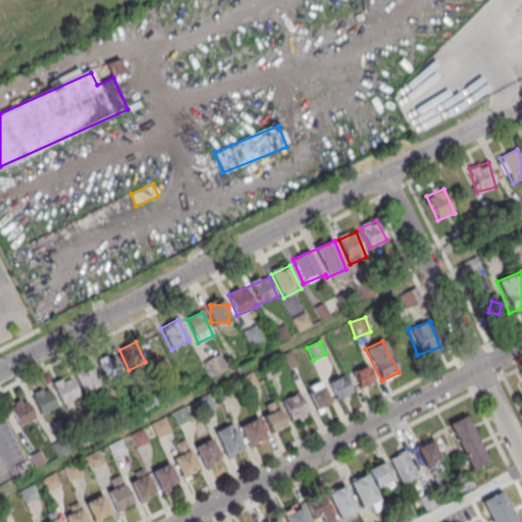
[(111,381),(123,370),(110,356),(98,367),(111,381)]
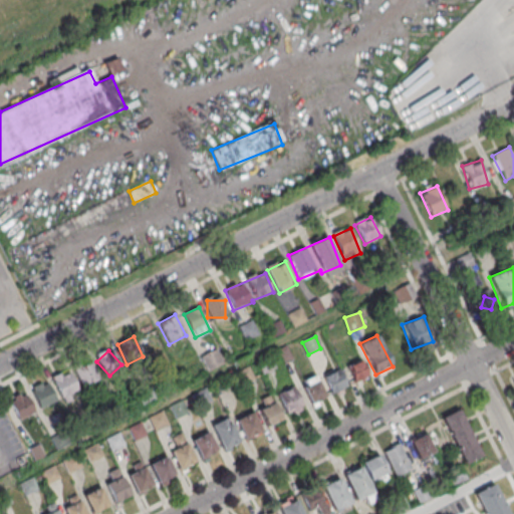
[(223,365),(217,350),(201,357),(207,371),(223,365)]
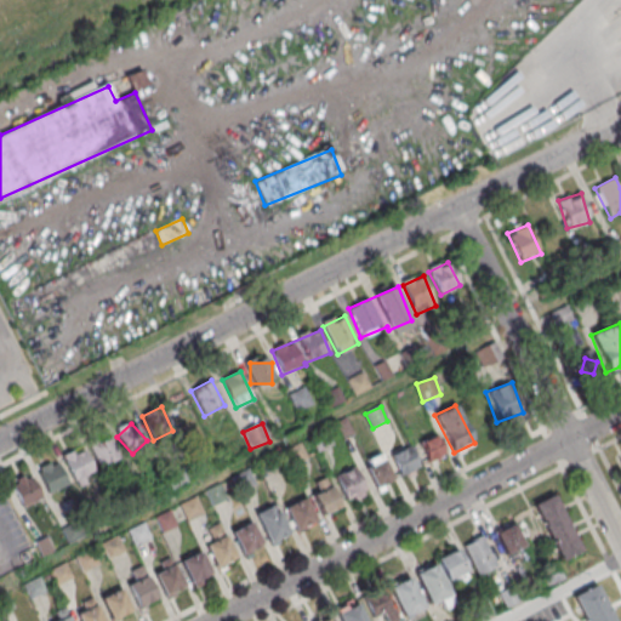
[(417,444),(428,462),(445,454),(434,434),(417,444)]
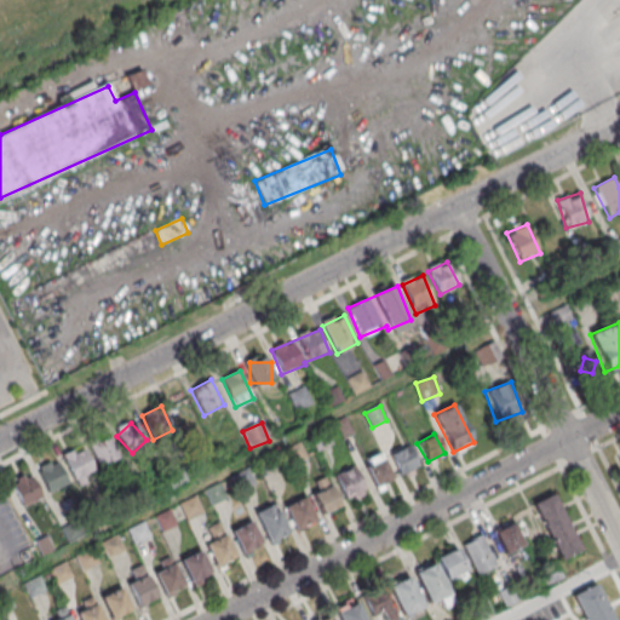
[(10,478),(21,505),(97,475),(93,466),(118,457),(110,438),(10,478)]
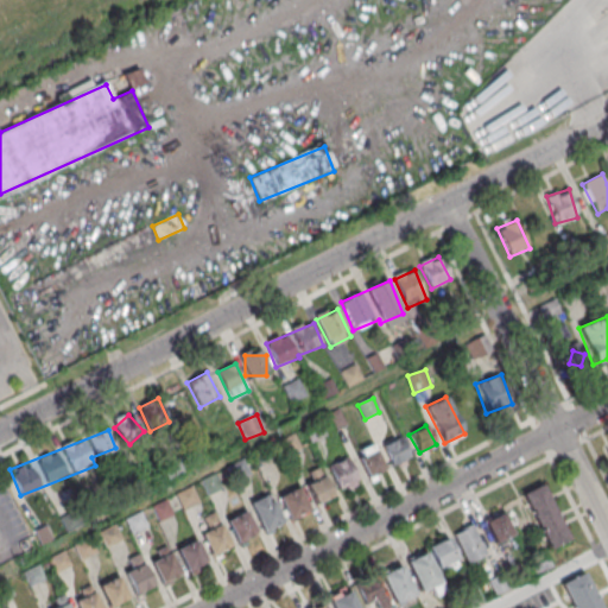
[(382,444),(392,467),(411,458),(401,436),(382,444)]
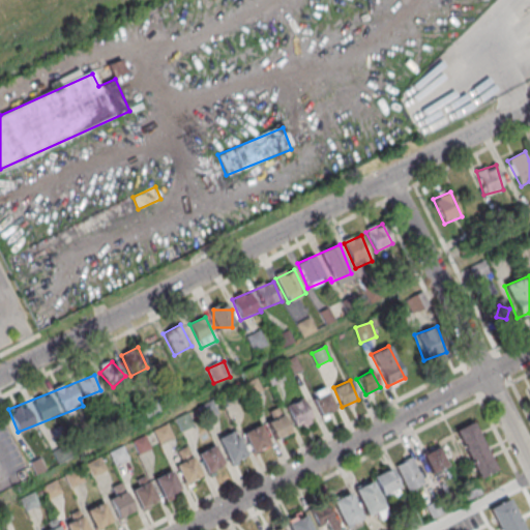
[(336,409),(325,387),(311,395),(321,417),(336,409)]
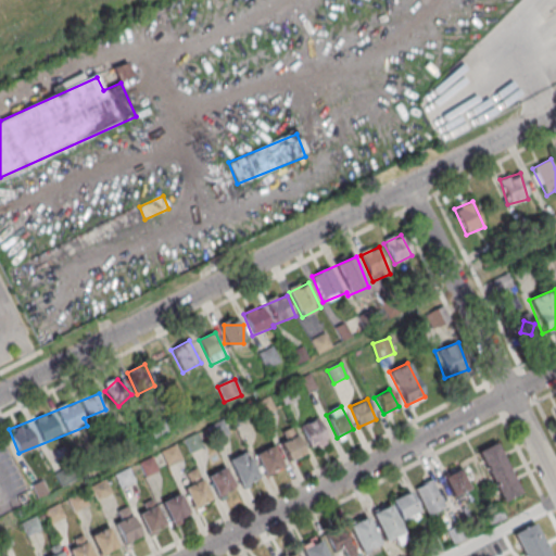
[(312,451),(329,442),(317,418),(300,427),(312,451)]
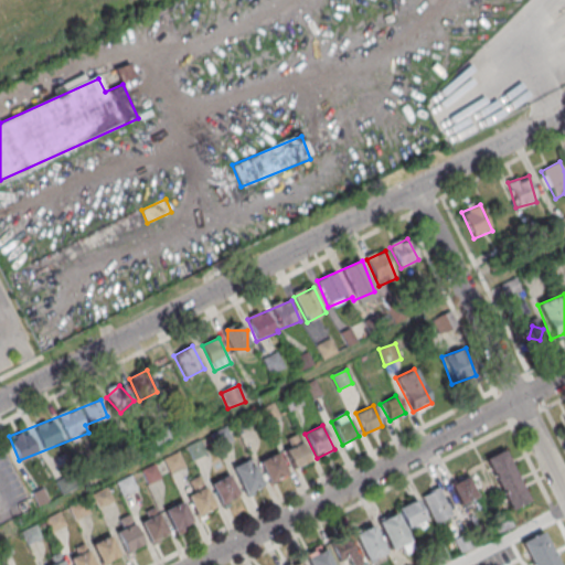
[(297,471),(311,460),(296,439),(280,450),(297,471)]
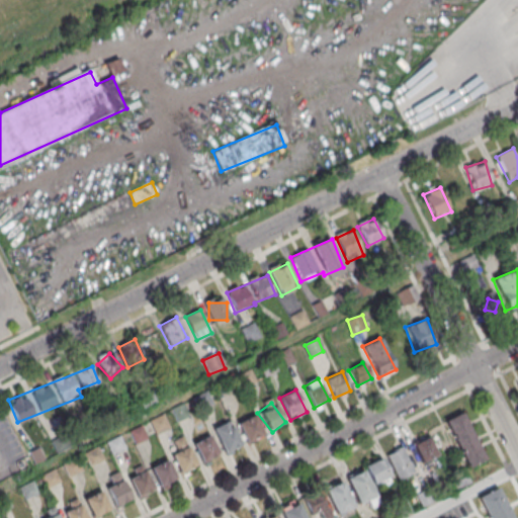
[(177,422),(188,417),(183,405),(172,409),(177,422)]
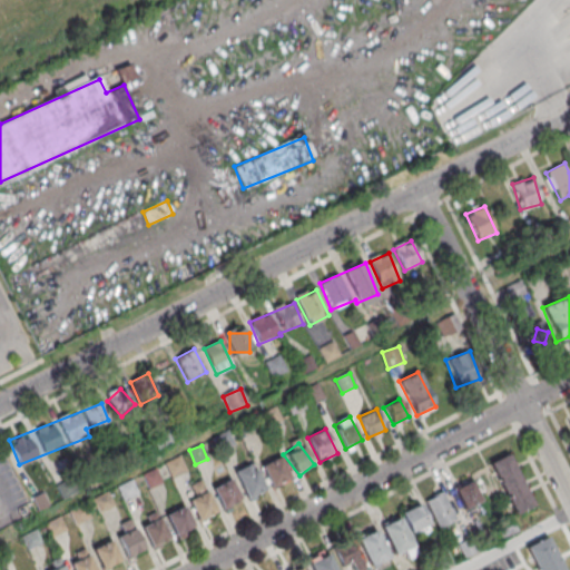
[(534,505),(510,453),(490,463),(514,514),(534,505)]
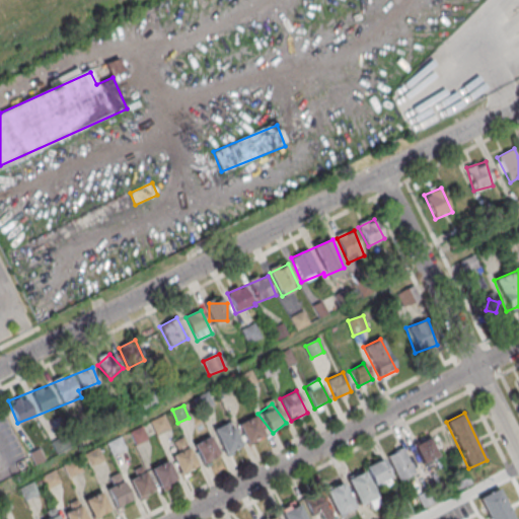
[(154,436),(170,430),(165,416),(149,422),(154,436)]
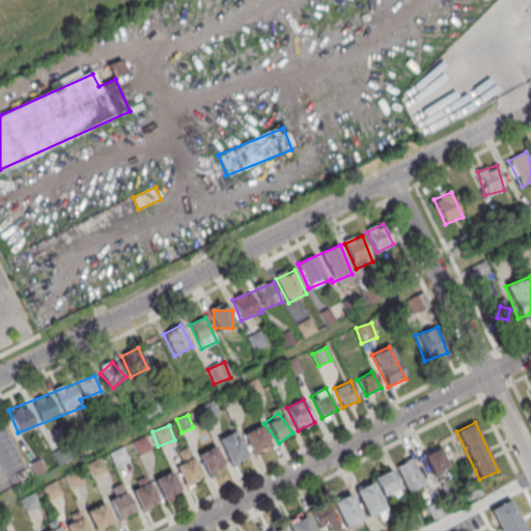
[(260,426),(243,436),(253,455),(271,446),(260,426)]
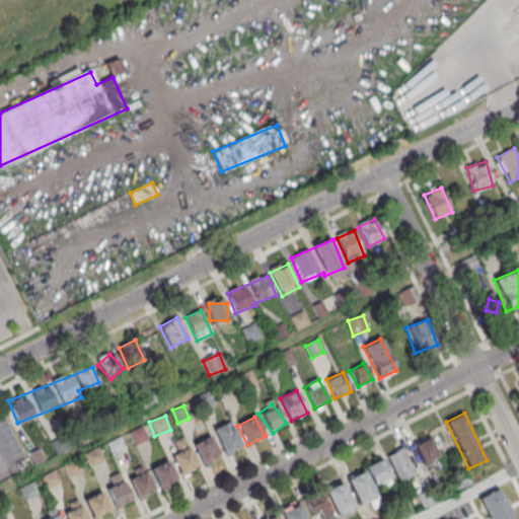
[(214,430),(224,456),(241,450),(231,423),(214,430)]
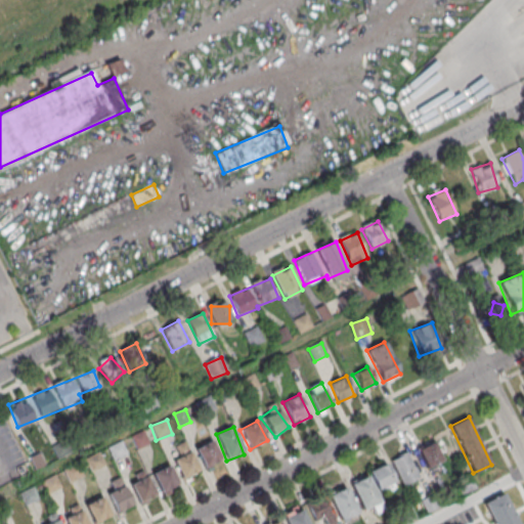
[(443,462),(433,440),(417,449),(427,470),(443,462)]
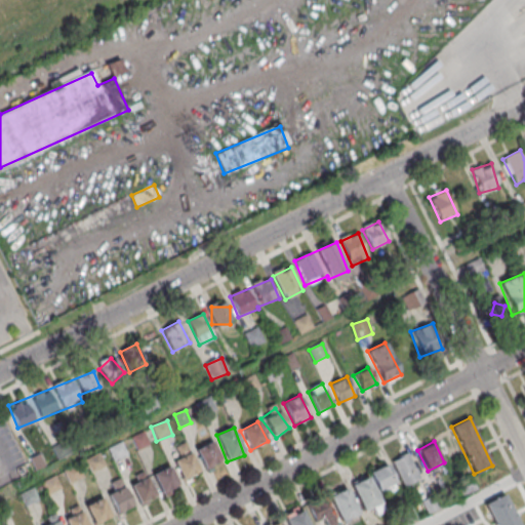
[(170,450),(185,480),(201,473),(187,443),(170,450)]
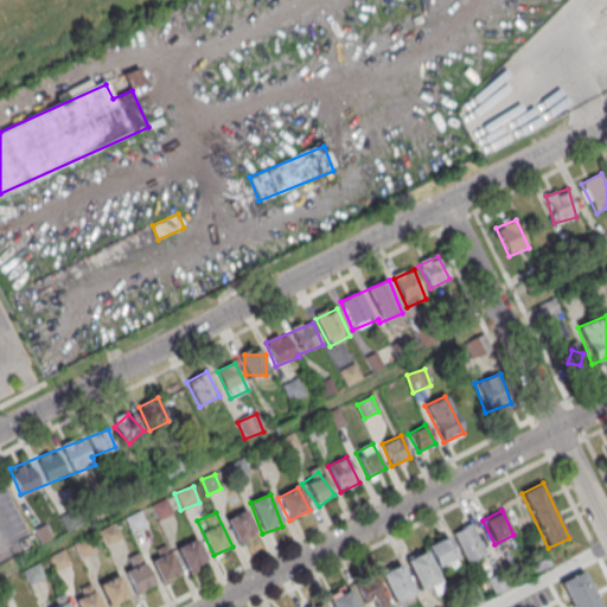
[(257,534),(247,512),(227,521),(237,543),(257,534)]
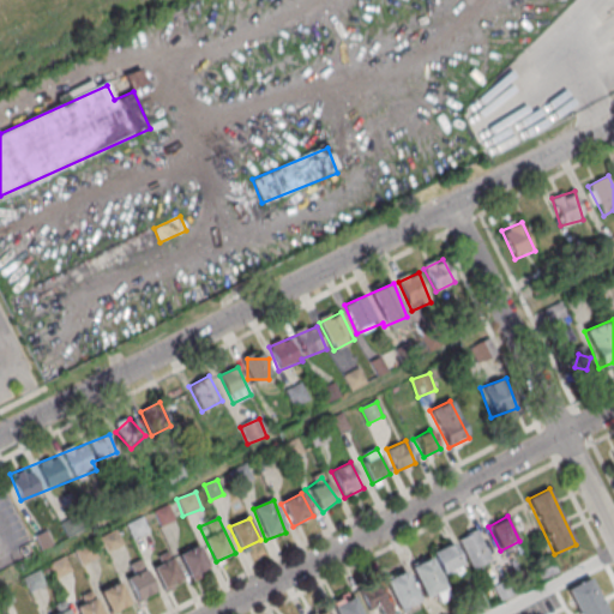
[(458,539),(473,570),(492,561),(477,530),(458,539)]
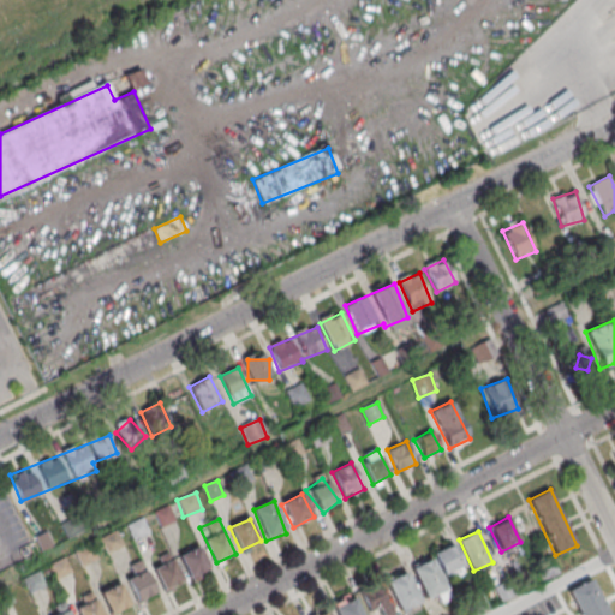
[(121,545),(117,532),(101,539),(107,553),(121,545)]
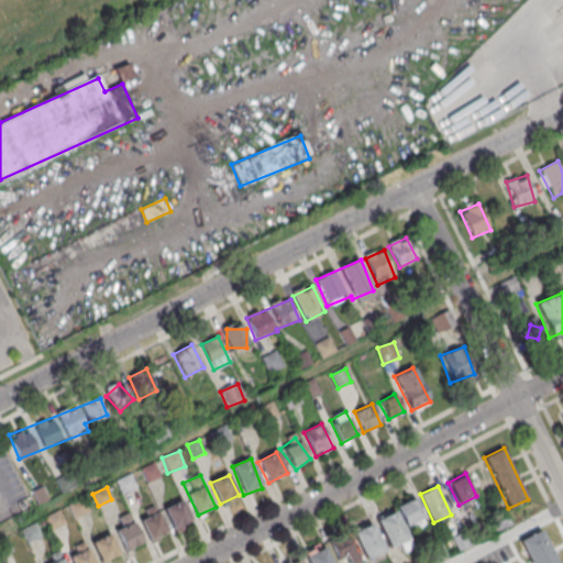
[(90,511),(84,498),(68,505),(75,519),(90,511)]
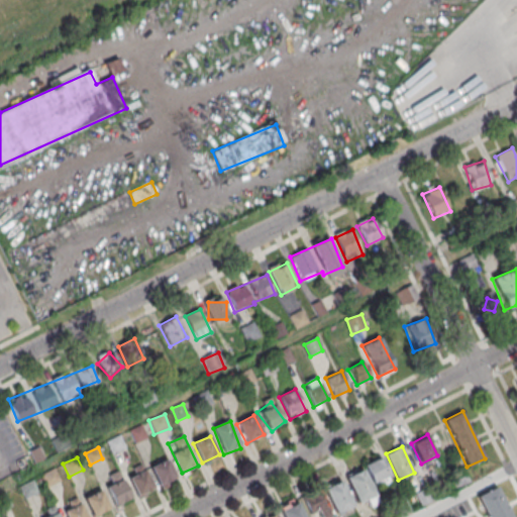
[(366,472),(347,476),(354,505),(375,500),(371,484),(391,479),(386,457),(364,462),(366,472)]
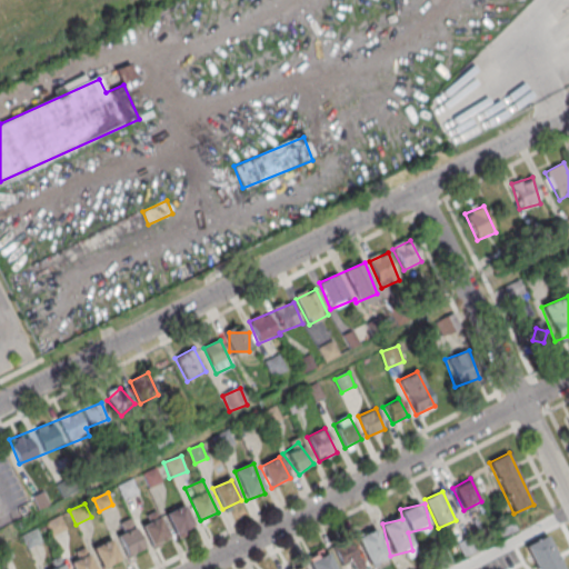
[(167,512),(175,536),(193,528),(186,506),(167,512)]
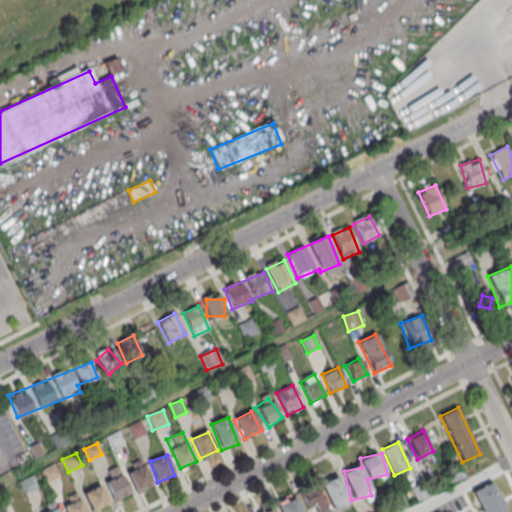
[(124,468),(137,492),(153,484),(141,460),(124,468)]
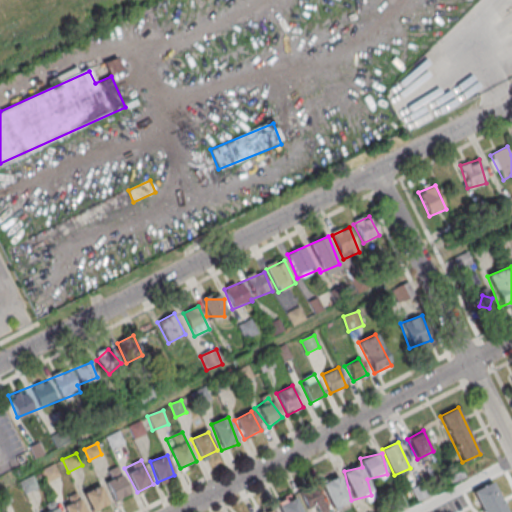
[(466,477),(460,464),(445,471),(450,484),(466,477)]
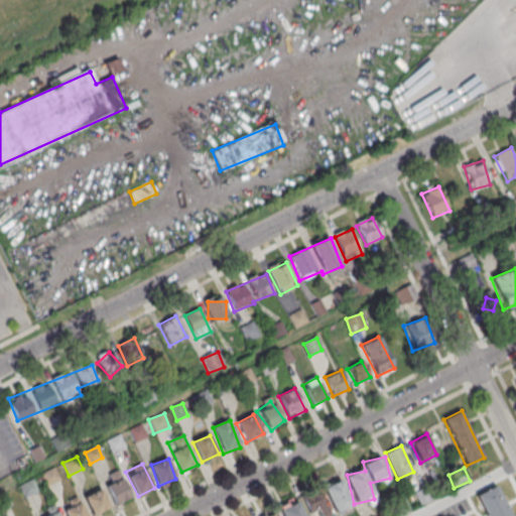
[(128,501),(123,472),(107,475),(111,504),(128,501)]
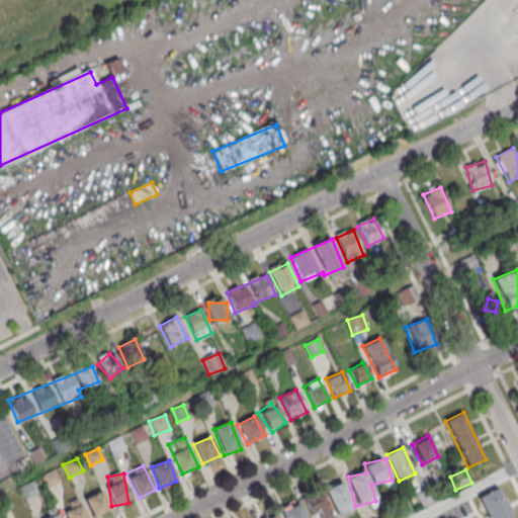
[(46,476),(47,485),(56,484),(55,475),(46,476)]
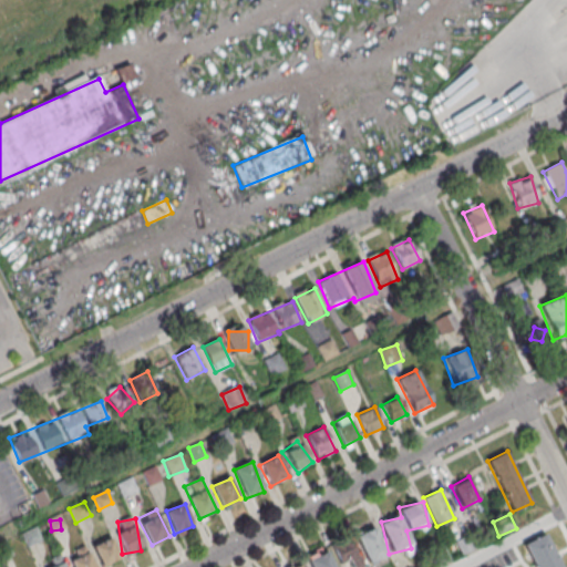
[(388,557),(374,527),(354,536),(368,566),(388,557)]
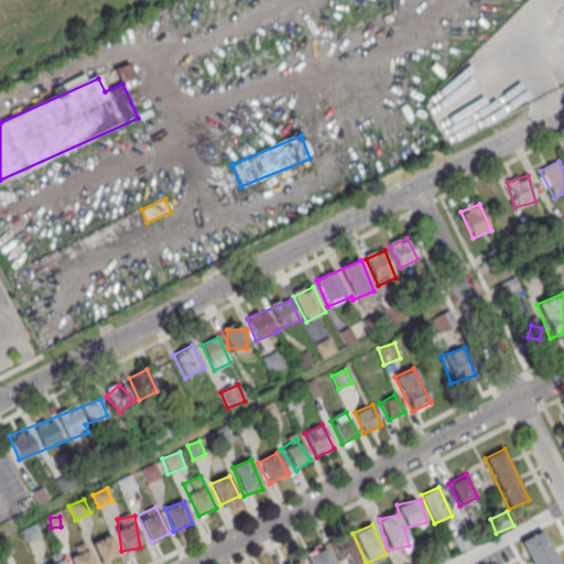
[(21,531),(28,544),(41,539),(35,525),(21,531)]
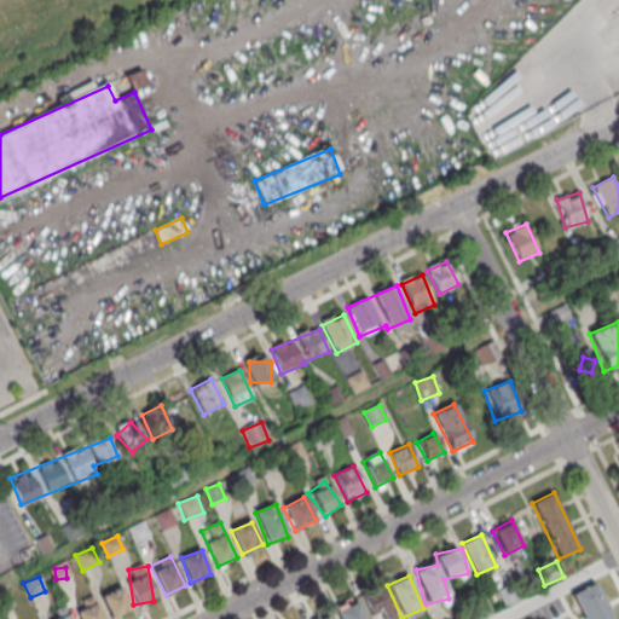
[(613,618),(597,582),(573,593),(583,618),(613,618)]
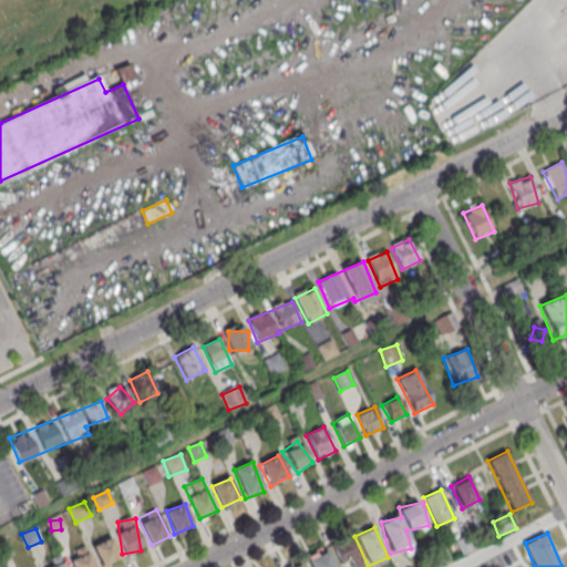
[(92,548),(101,566),(106,566),(122,559),(111,538),(92,548)]
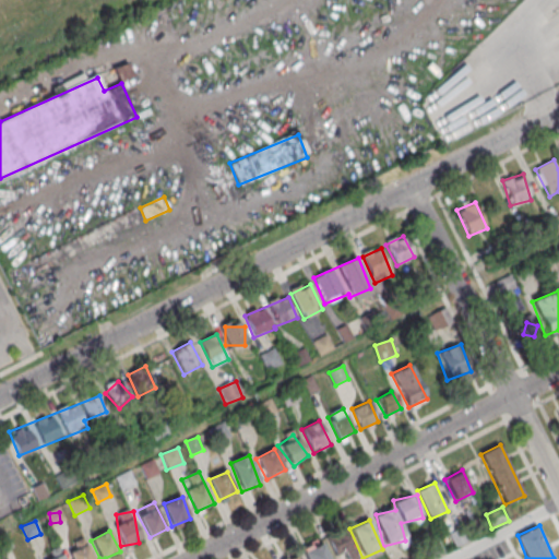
[(329,539),(339,558),(358,558),(344,531),(329,539)]
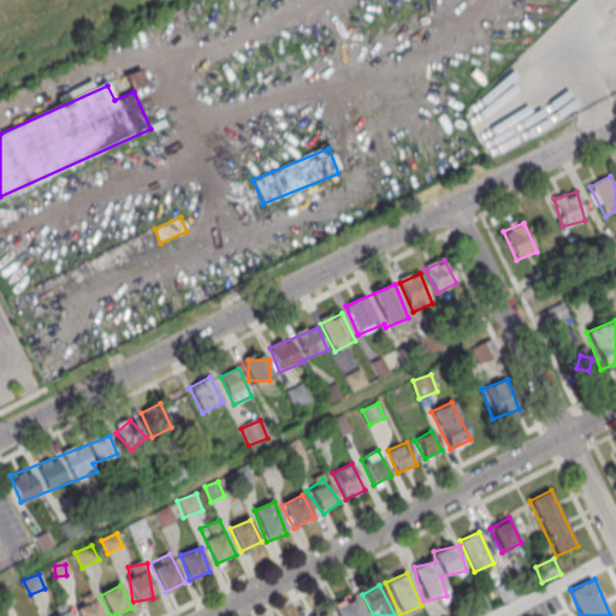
[(73,604),(77,615),(102,615),(94,596),(73,604)]
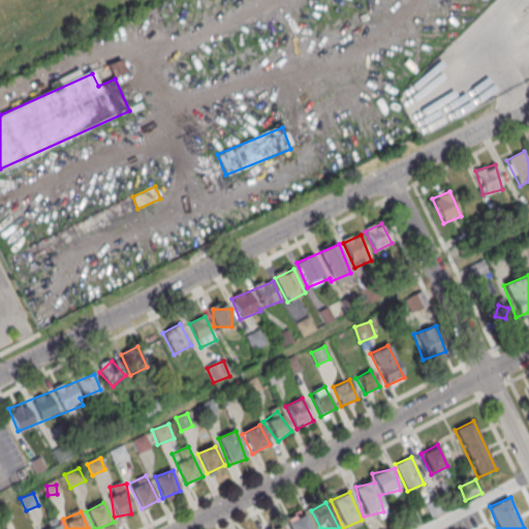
[(312,528),(305,515),(286,523),(288,528),(312,528)]
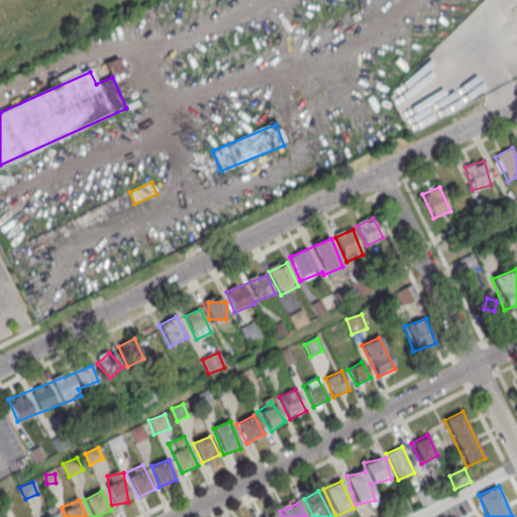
[(58,516),(53,507),(37,516),(58,516)]
